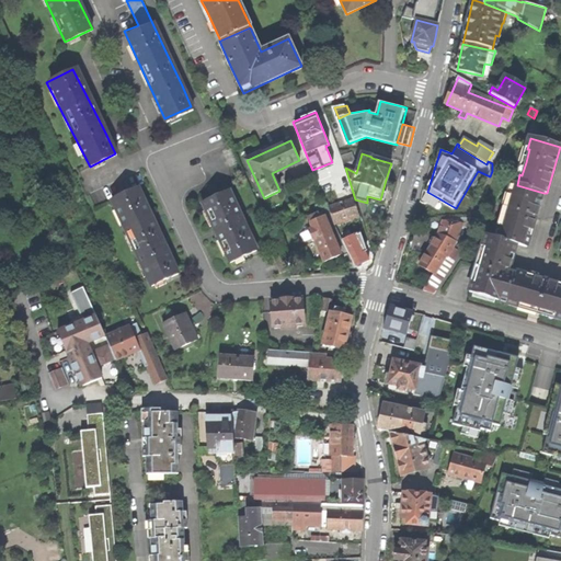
[(536,217),(544,193),(517,185),(513,184),(510,195),(511,195),(506,212),(501,229),(500,229),(497,239),(516,244),(527,248),(535,217),(536,217)]
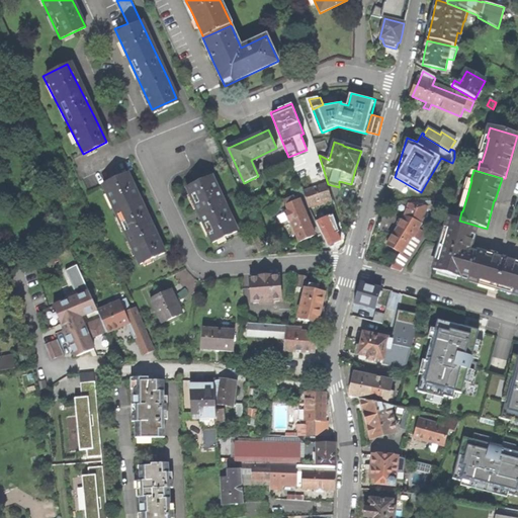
[(127,173),(104,183),(108,193),(115,207),(118,216),(125,230),(130,241),(137,255),(141,264),(143,263),(152,258),(164,253),(154,231),(141,200),(127,173)]
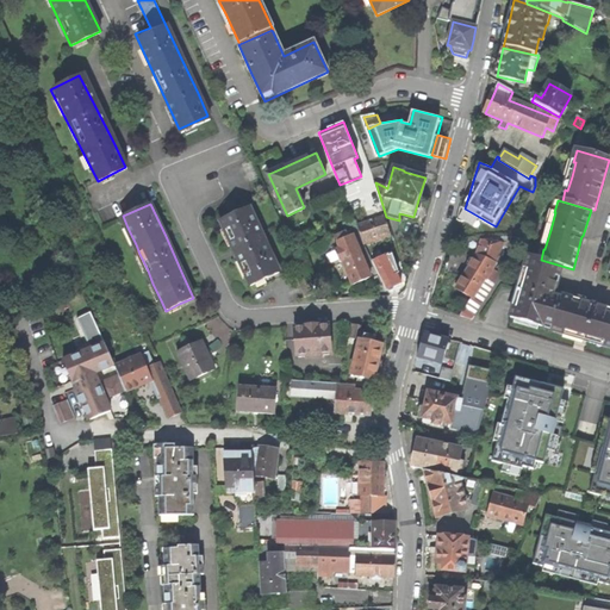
[(265,279),(280,273),(249,207),(221,221),(224,229),(221,231),(228,248),(232,246),(236,254),(238,261),(235,262),(243,279),(247,278),(250,286),(255,284),(256,288),(267,284),(265,279)]
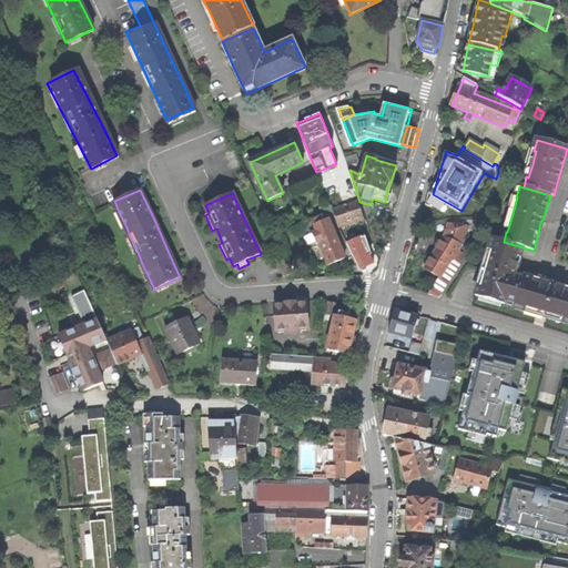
[(357,201),(333,210),(338,226),(363,217),(361,210),(357,201)]
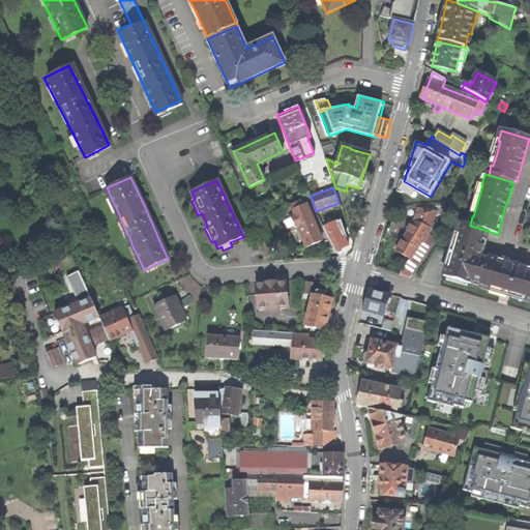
[(114,213),(118,212),(111,198),(108,200),(114,213)]
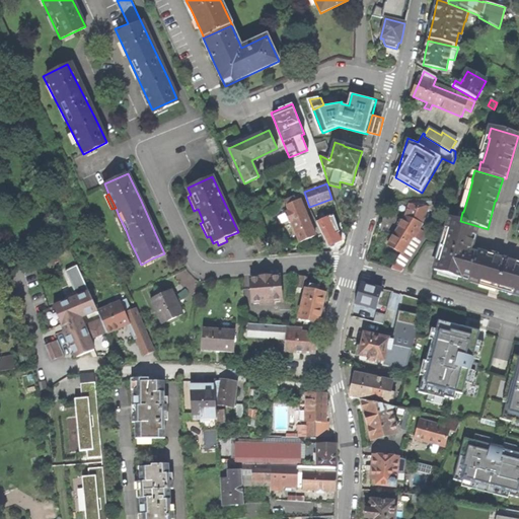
[(315,235),(298,196),(285,201),(289,211),(285,213),(289,223),(291,222),(299,242),(308,238),(315,235)]
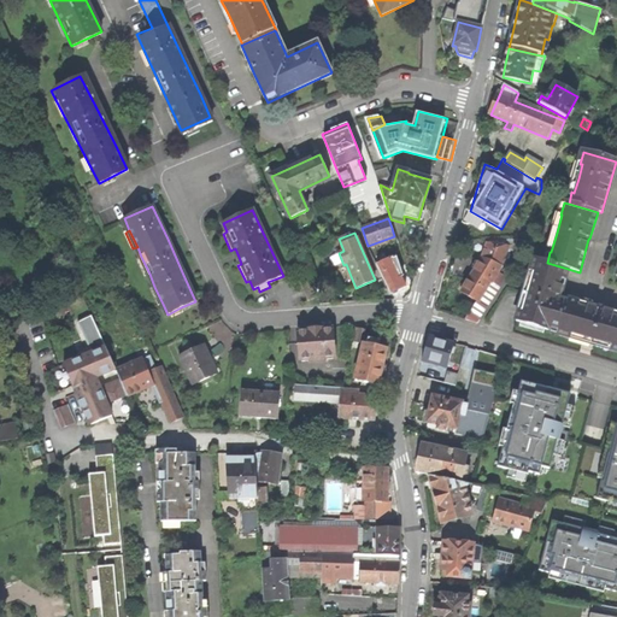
[(487,245),(482,259),(501,268),(507,247),(487,245)]
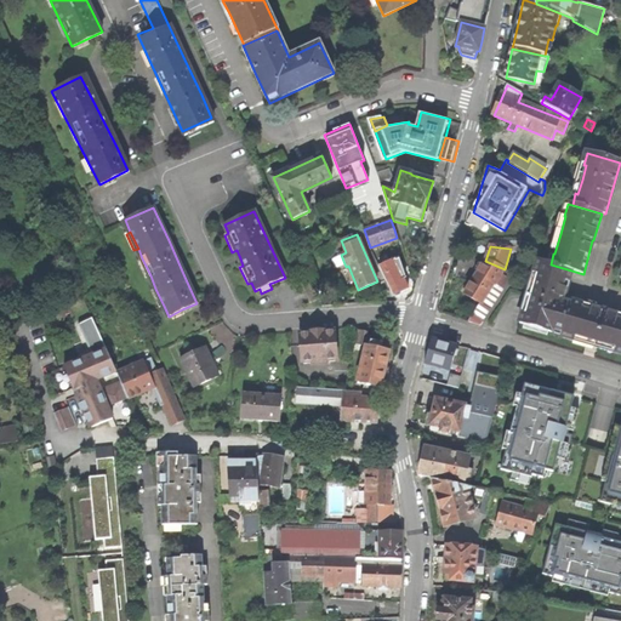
[(403,256),(385,263),(396,295),(414,289),(403,256)]
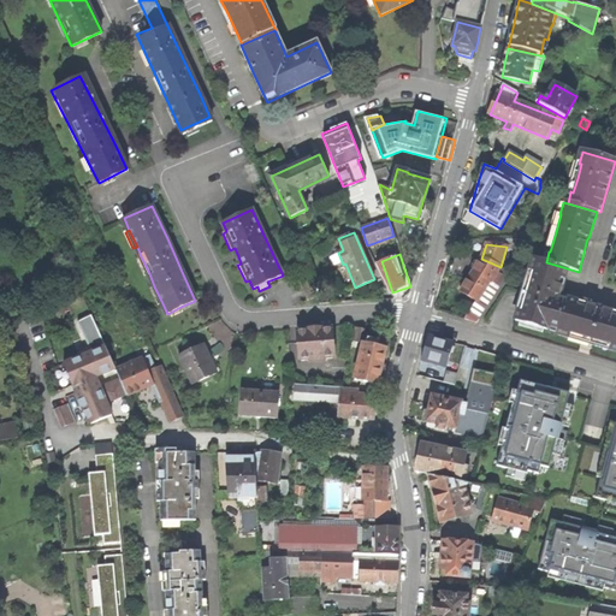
[(146,276),(149,273),(141,256),(137,259),(146,276)]
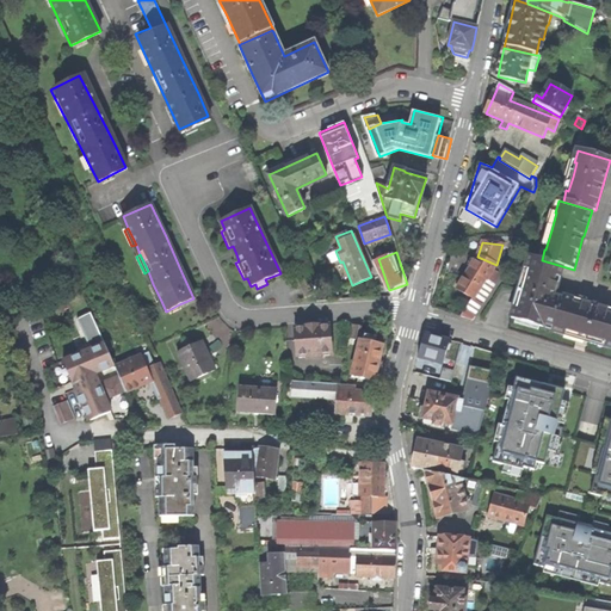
[(498,282),(500,276),(492,272),(497,265),(477,257),(473,265),(463,281),(457,290),(473,298),(461,318),(473,320),(498,282)]
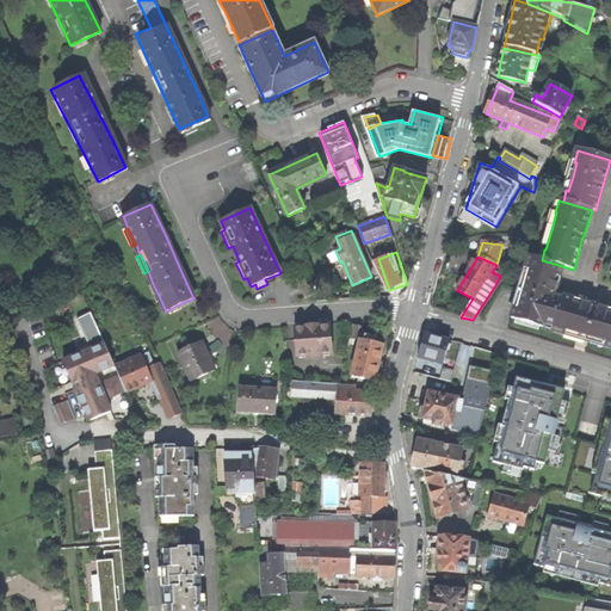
[(554,298),(562,266),(542,260),(529,257),(526,269),(524,269),(519,287),(513,307),(516,308),(512,319),(553,331),(561,301),(554,298)]
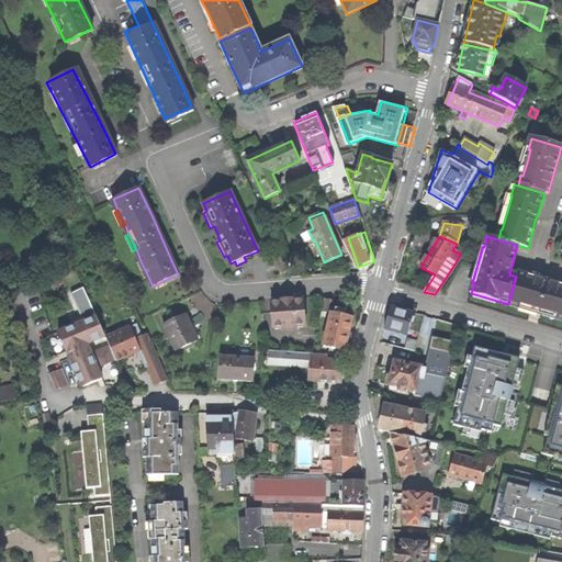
[(281,274),(289,270),(282,256),(274,259),(281,274)]
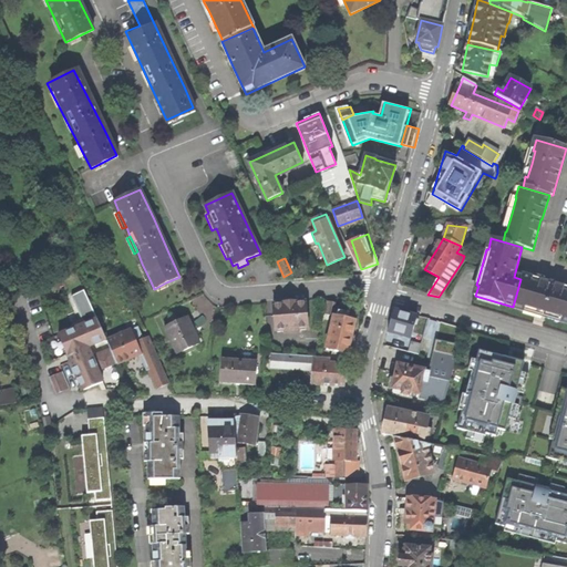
[(146,281),(150,279),(142,264),(138,265),(146,281)]
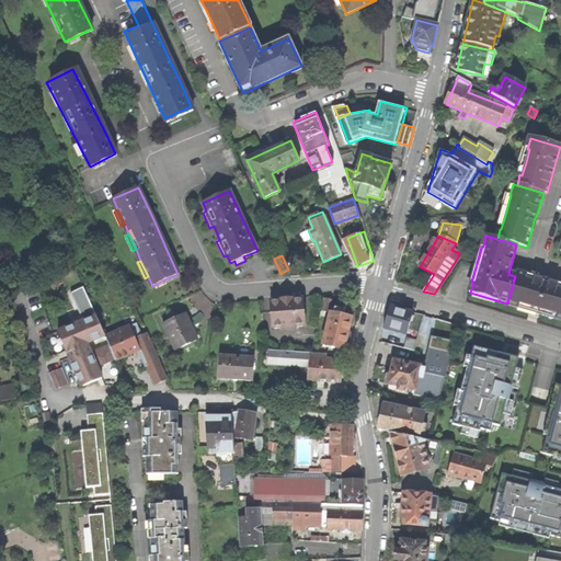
[(556,318),(560,319),(560,286),(516,273),(515,276),(507,304),(518,307),(517,309),(535,313),(556,320),(556,318)]
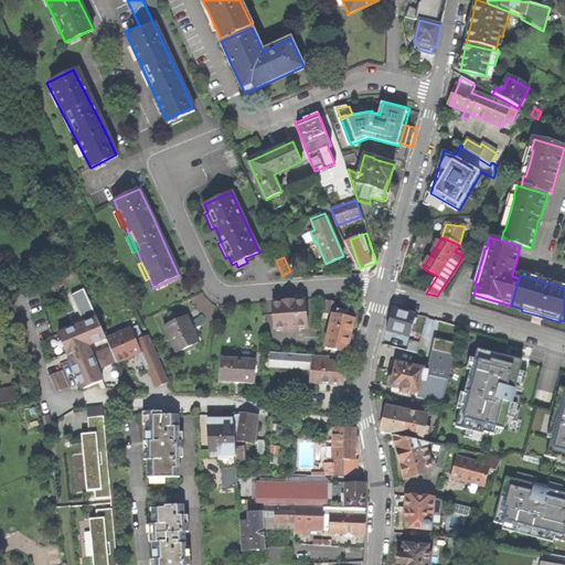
[(59,333),(83,388),(93,384),(103,381),(98,371),(116,363),(106,340),(84,290),(73,295),(85,323),(59,333)]
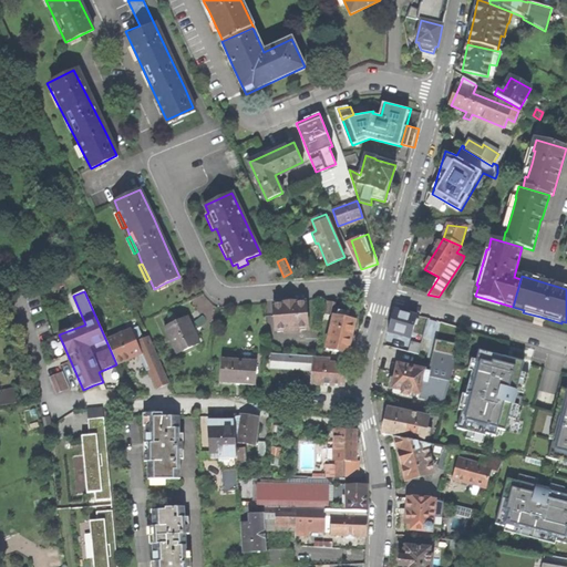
[(332,309),(333,302),(321,300),(322,307),(332,309)]
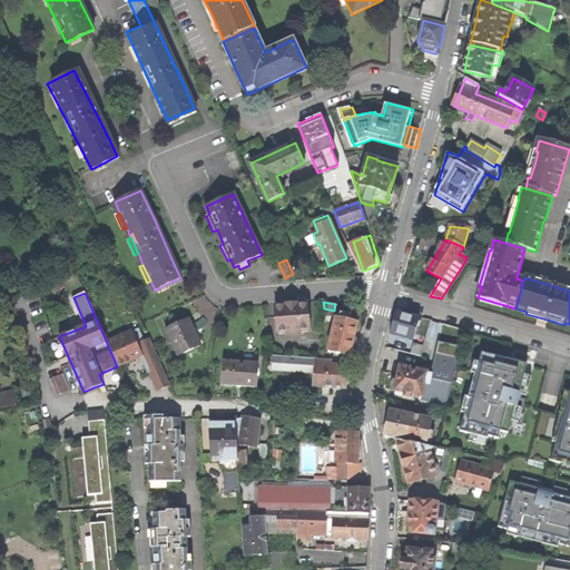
[(284,305),(274,306),(276,333),(278,333),(278,332),(287,331),(287,334),(300,333),(300,330),(307,328),(307,331),(310,331),(307,303),(297,304),(297,303),(291,303),(284,304),(284,305)]
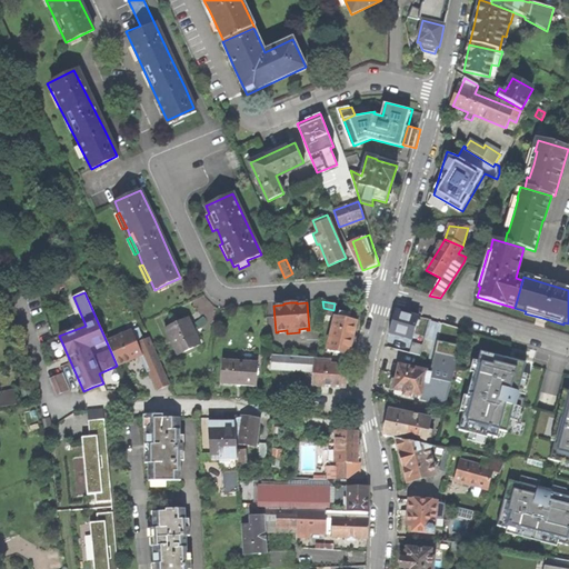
[(421,319),(396,311),(393,319),(389,335),(412,340),(417,326),(419,327),(421,319)]
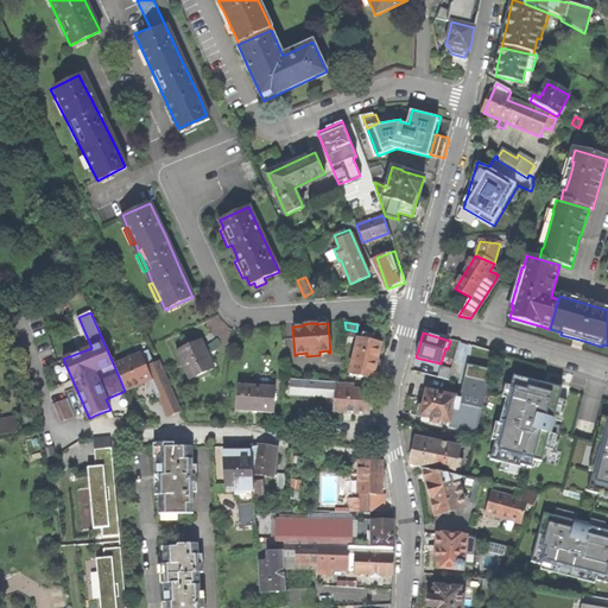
[(381,343),(359,339),(350,374),(373,379),(378,360),(381,343)]
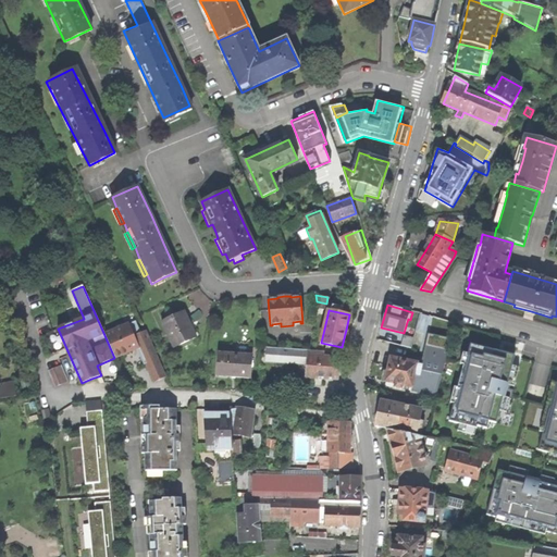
[(418,329),(424,330),(428,317),(421,314),(418,329)]
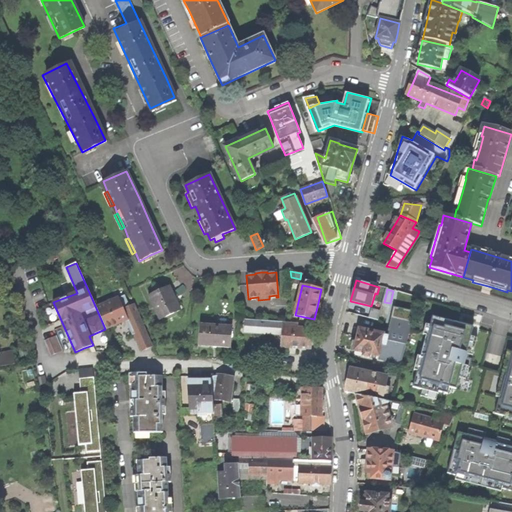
[(160,295),(150,300),(161,324),(181,314),(170,291),(160,295)]
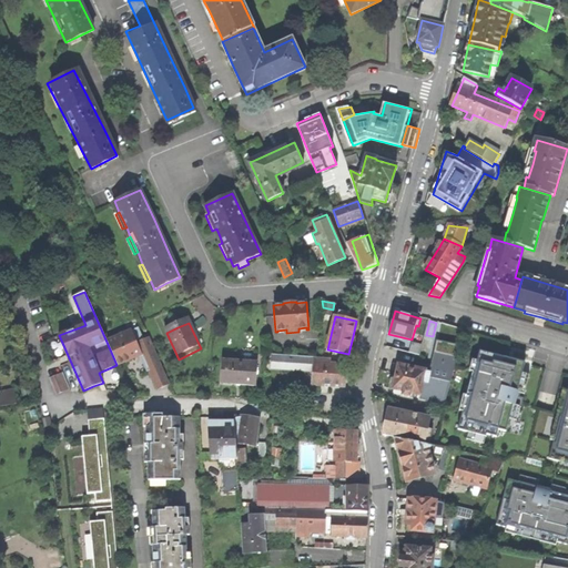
[(139,327),(107,342),(117,365),(130,358),(137,355),(135,353),(138,353),(146,371),(150,371),(158,388),(168,384),(149,338),(144,340),(139,327)]
